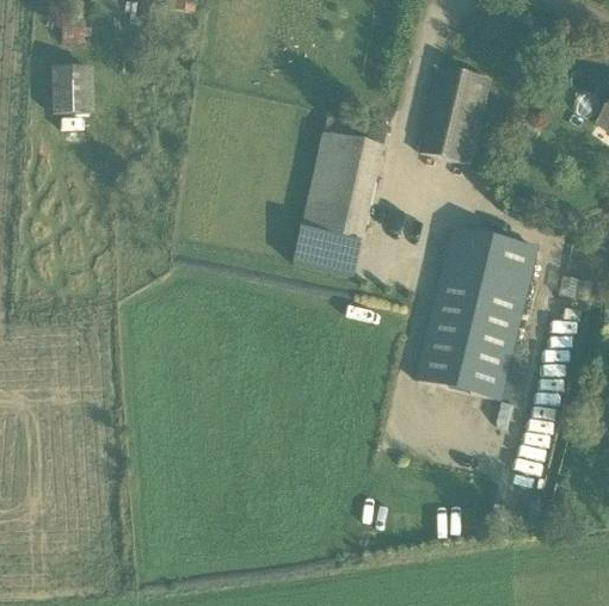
[(170,0),(168,6),(195,10),(196,0),(170,0)]
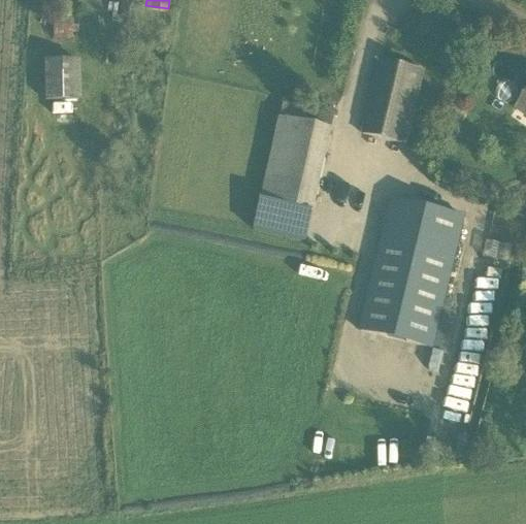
[(55,8),(55,36),(78,37),(79,8),(55,8)]
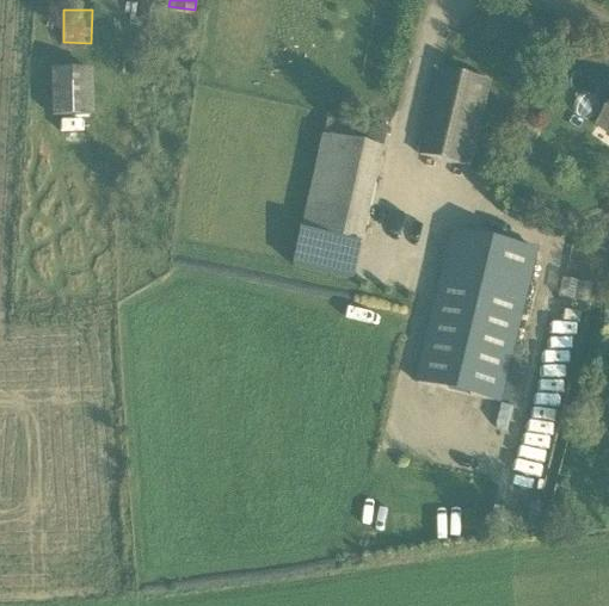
[(54,113),(94,112),(93,65),(53,66),(54,113)]
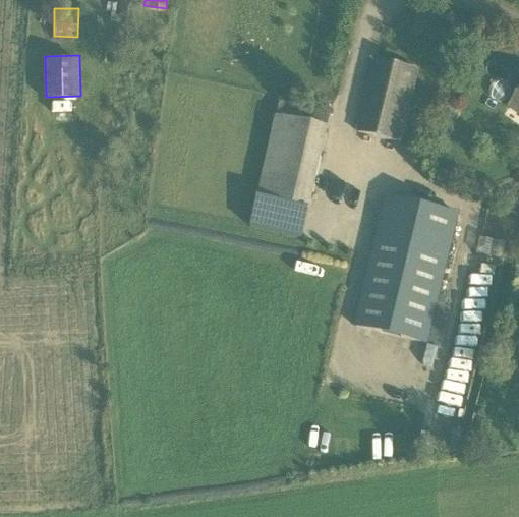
[(401,138),(418,66),(378,56),(359,128),(401,138)]
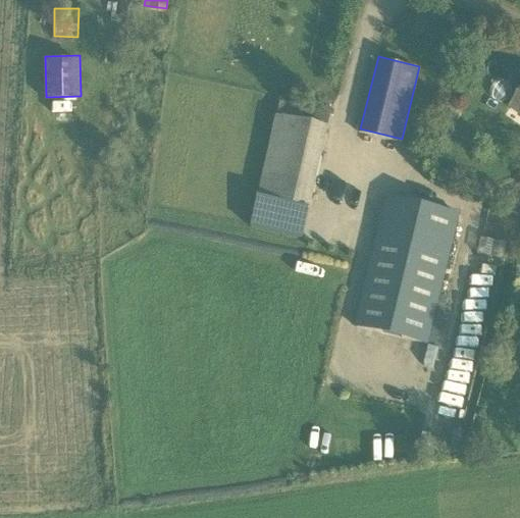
[(254,225),(302,237),(328,121),(280,111),(254,225)]
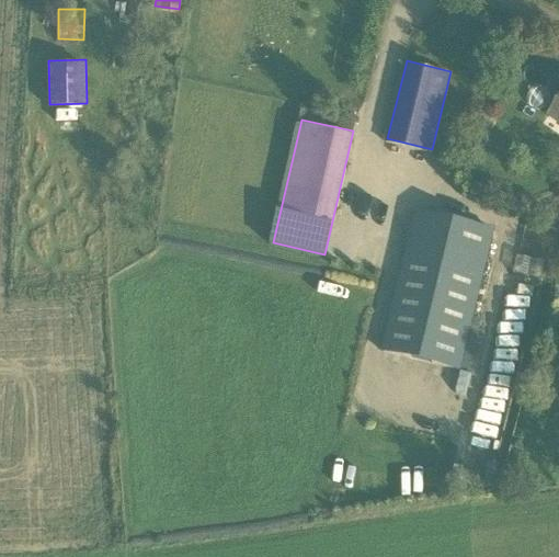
[(434,361),(461,367),(495,227),(418,208),(385,348),(411,354),(411,356),(434,362),(434,361)]
